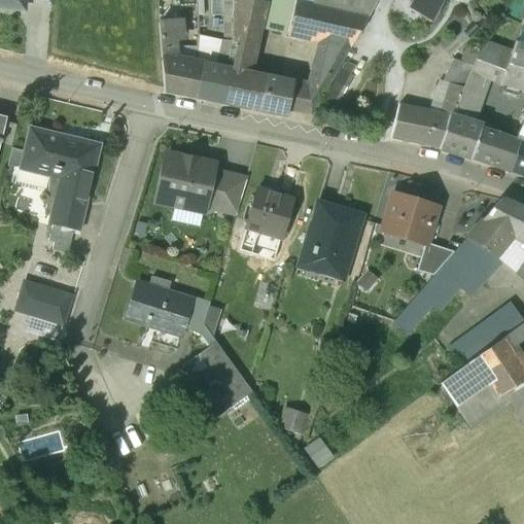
[(197,0),(199,15),(211,14),(209,0),(197,0)]
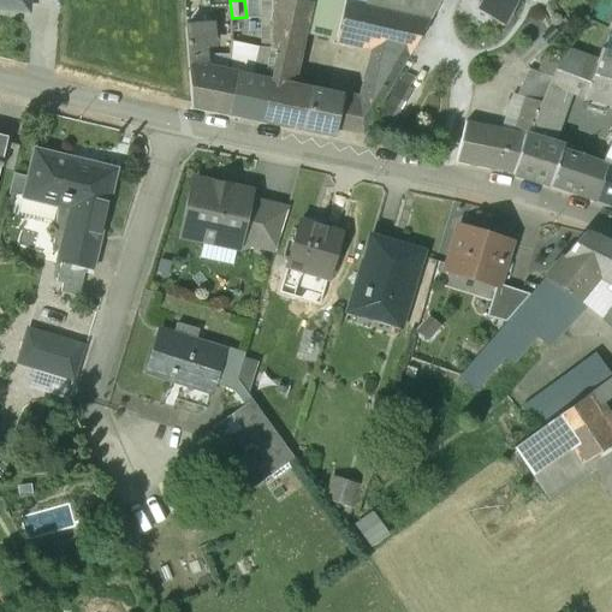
[(273,79),(299,84),(309,35),(315,4),(298,0),(273,0),(271,47),(278,48),(278,51),(273,79)]
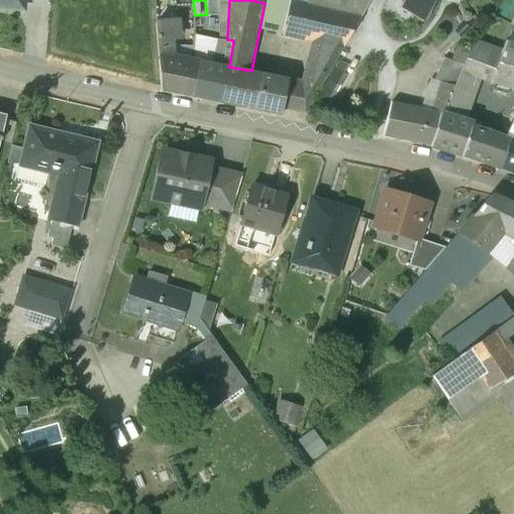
[(250,0),(265,3),(260,29),(309,40),(343,47),(370,0),(250,0)]
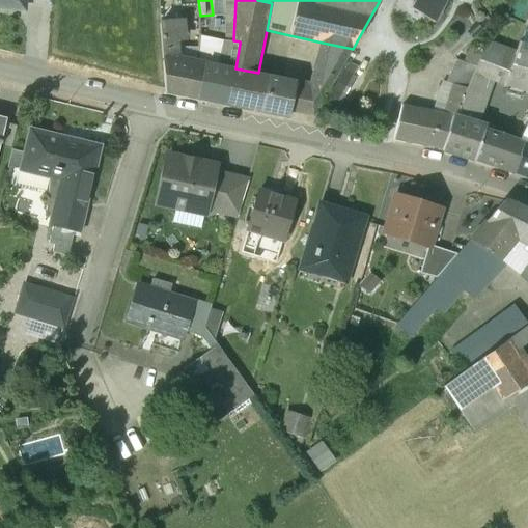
[(411,0),(413,1),(410,7),(435,22),(445,0),(411,0)]
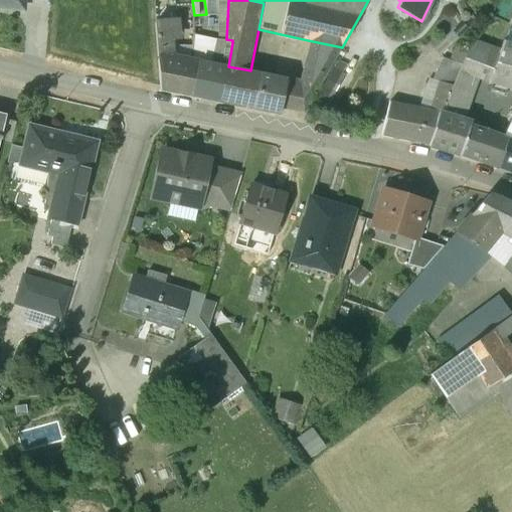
[(206,14),(194,15),(195,29),(194,35),(217,39),(217,14),(206,14)]
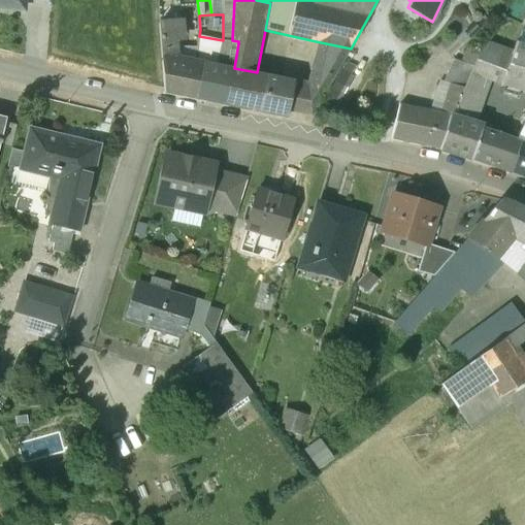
[(182,20),(162,22),(163,37),(175,36),(184,36),(182,20)]
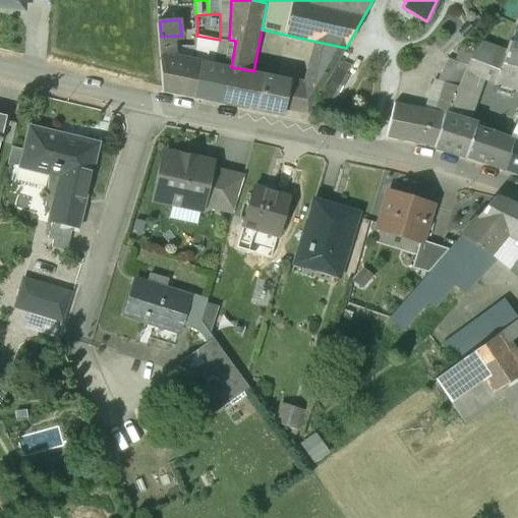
[(173,36),(161,37),(165,94),(188,98),(196,60),(176,56),(173,36)]
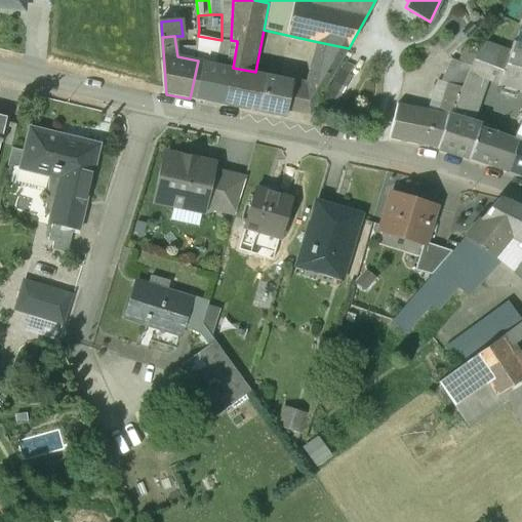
[(237,43),(222,40),(218,65),(233,68),(237,43)]
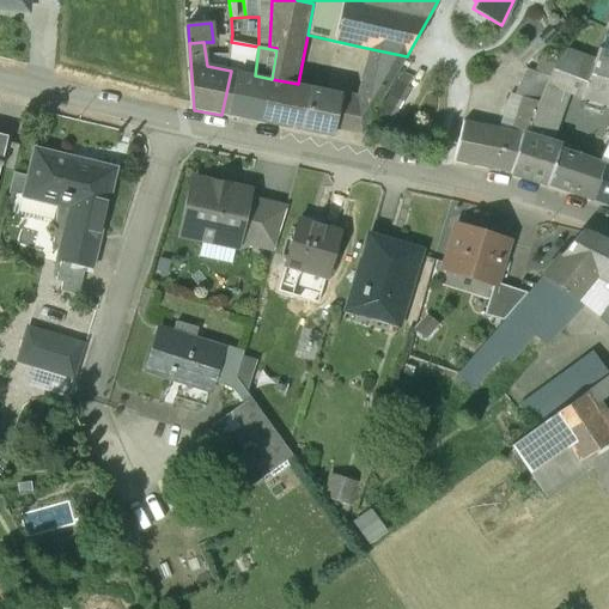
[(358,95),(351,131),(364,133),(407,56),(366,48),(358,95)]
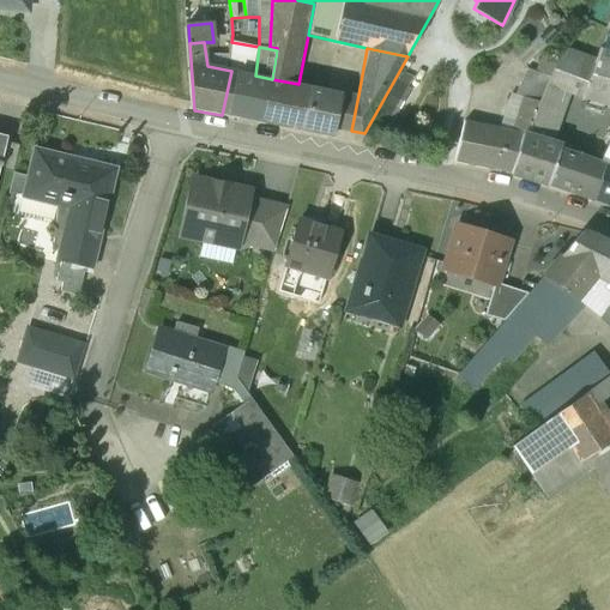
[(542,102),(532,124),(548,128),(544,138),(555,142),(573,90),(586,94),(598,58),(566,48),(561,58),(559,61),(553,76),(542,102)]
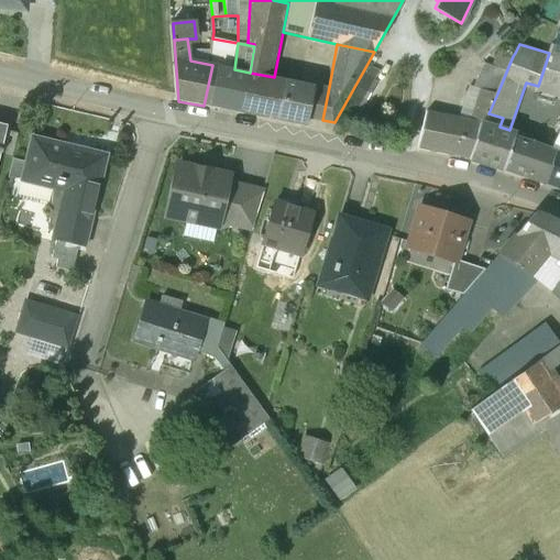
[(559,46),(552,44),(549,53),(538,86),(559,92),(559,46)]
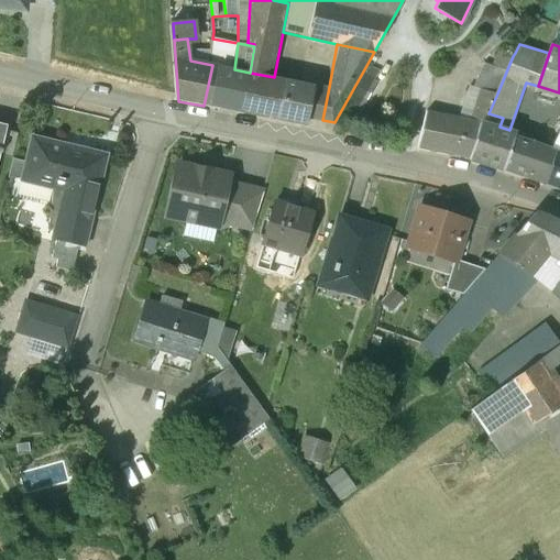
[(493,64),(507,69),(513,56),(498,50),(493,64)]
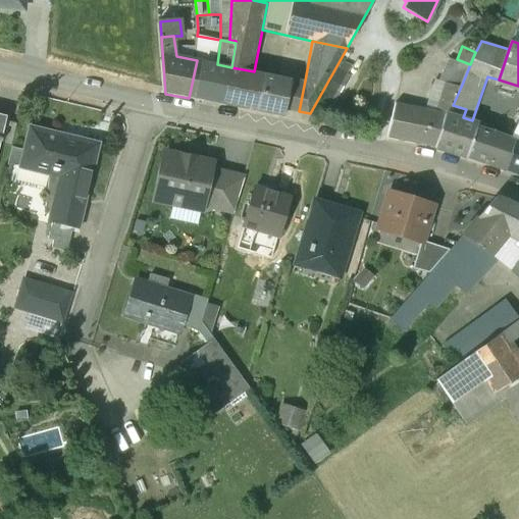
[(449,82),(461,87),(470,64),(457,59),(450,56),(444,70),(451,73),(449,82)]
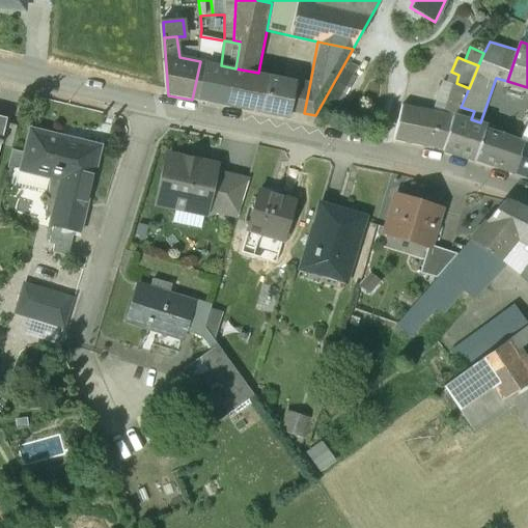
[(221,65),(200,61),(192,100),(230,106),(235,68),(221,65)]
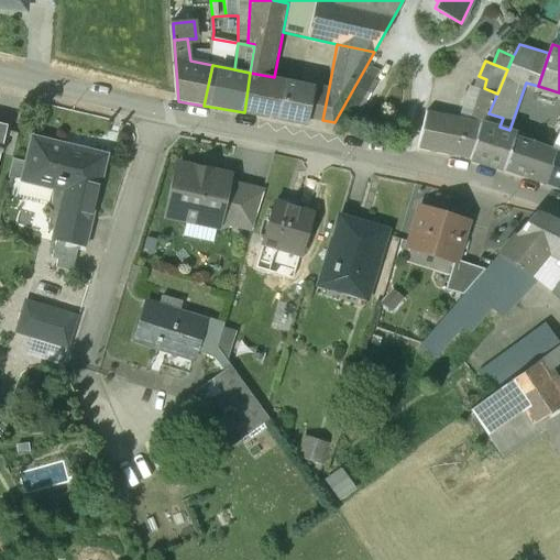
[(308,123),(309,117),(322,120),(329,87),(315,84),(274,77),(267,117),(308,123)]
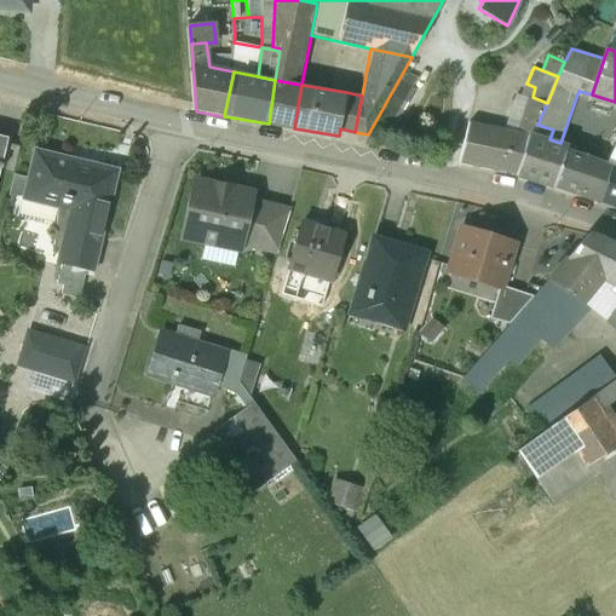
[(547,103),(533,97),(520,132),(471,121),(461,161),(517,173),(518,172),(530,133),(534,134),(537,125),(547,103)]
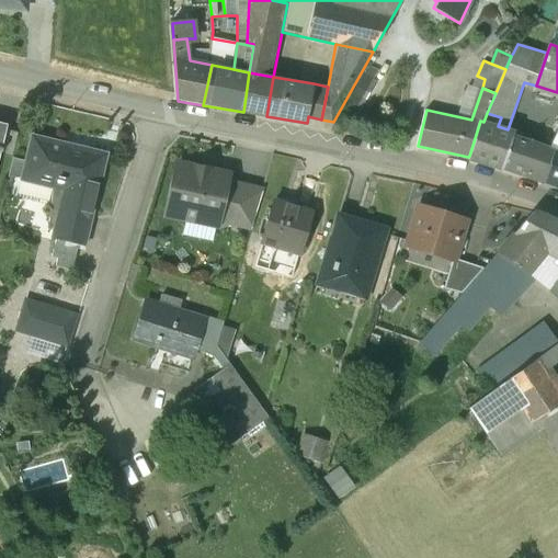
[(550,148),(514,135),(515,132),(508,129),(498,126),(501,117),(487,113),(484,122),(480,121),(469,156),(545,181),(556,150),(550,148)]
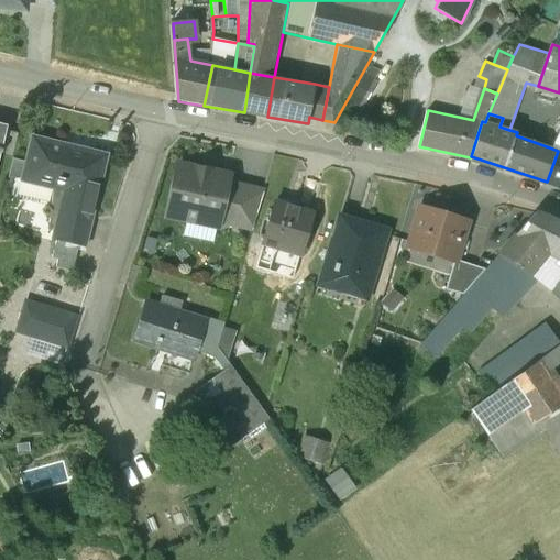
[(21,132),(7,129),(2,147),(3,147),(2,152),(0,151),(0,153),(14,156),(15,154),(21,132)]
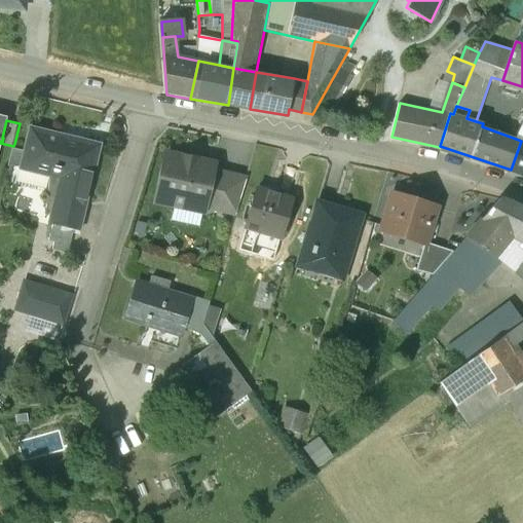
[(104,138),(33,121),(27,147),(24,158),(61,167),(62,164),(75,167),(70,191),(89,196),(104,138)]
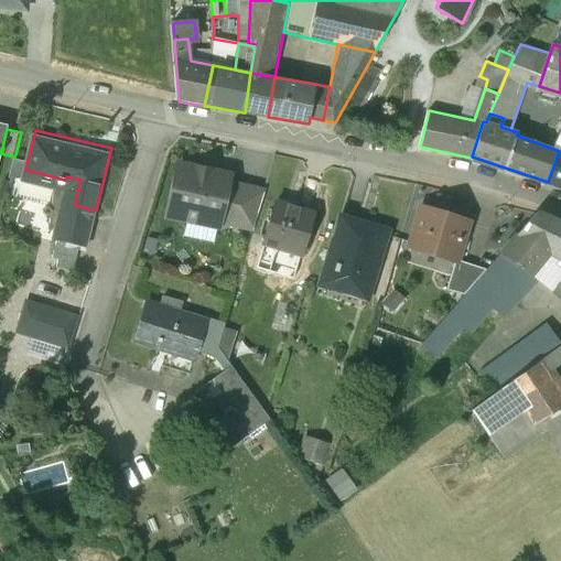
[(560,135),(553,149),(559,150),(559,151),(548,182),(560,186),(560,135)]
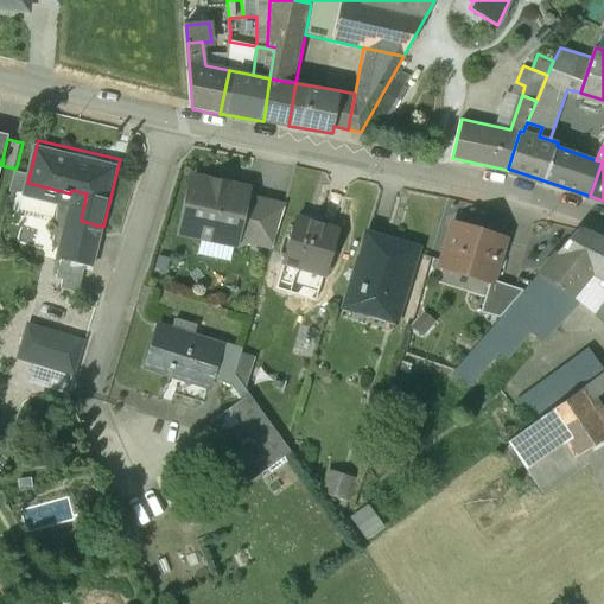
[(17,166),(16,169),(12,186),(26,190),(27,183),(31,170),(17,166)]
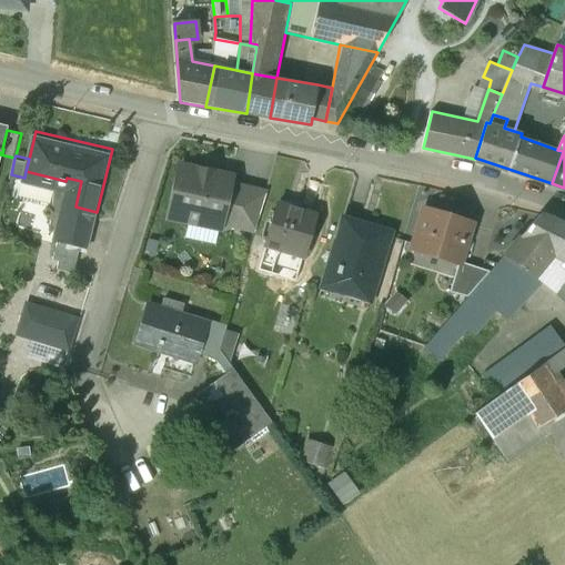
[(232,175),(181,165),(171,209),(191,212),(190,219),(222,226),(223,221),(231,182),(232,175)]
